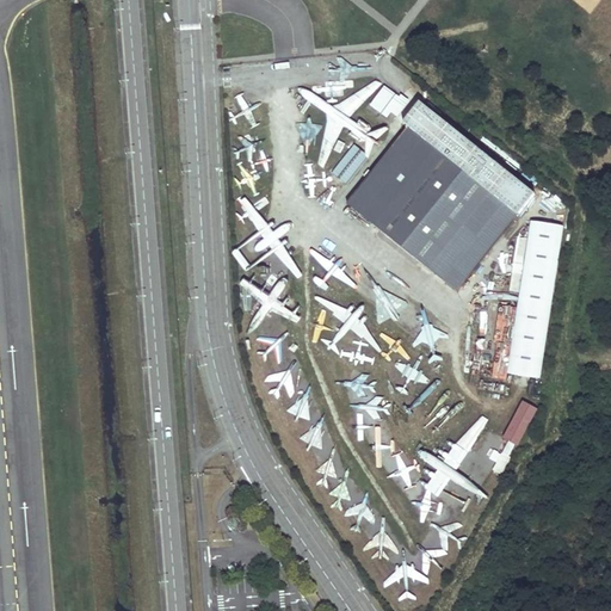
[(351,113),(381,84),(372,75),(343,106),(351,113)]
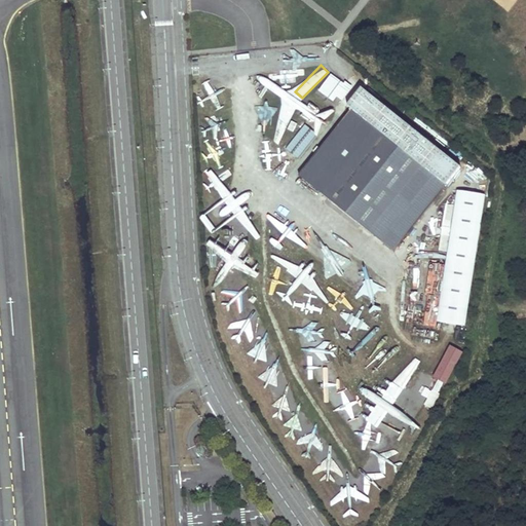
[(343,85),(331,75),(320,91),(333,101),(337,96),(341,99),(350,86),(345,82),(343,85)]
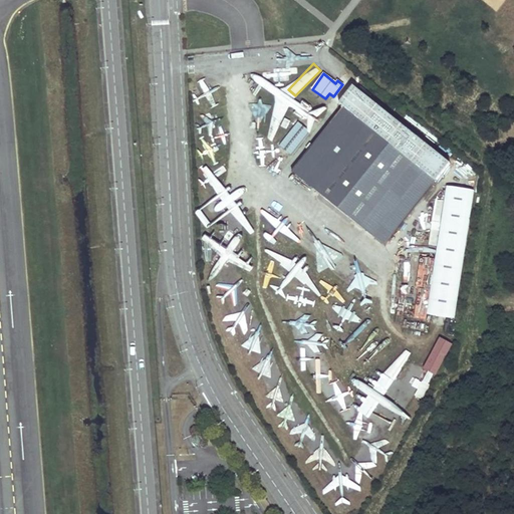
[(292,171),(386,245),(437,181),(344,107),(292,171)]
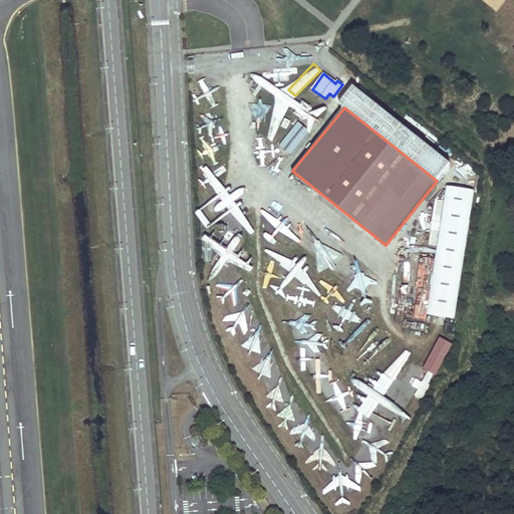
[(297,121),(281,146),(291,153),(308,129),(297,121)]
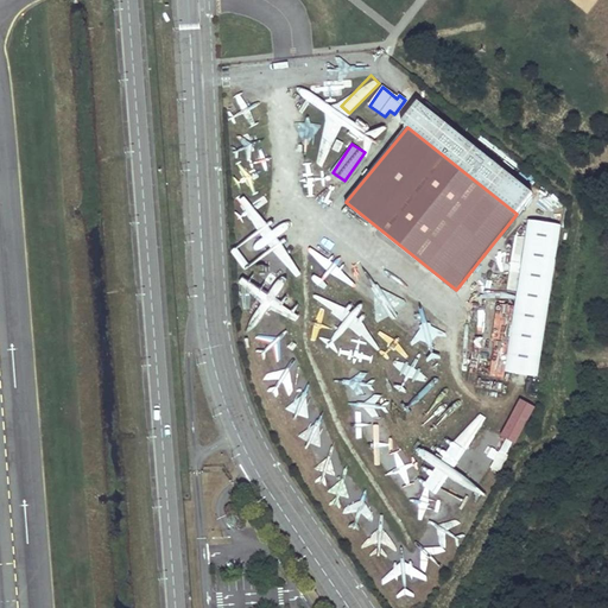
[(506,371),(537,375),(561,225),(530,220),(506,371)]
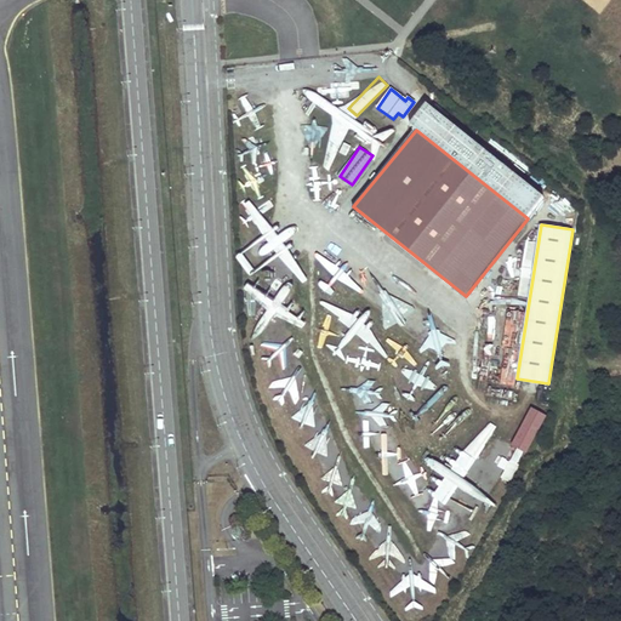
[(529,451),(546,412),(529,405),(512,444),(529,451)]
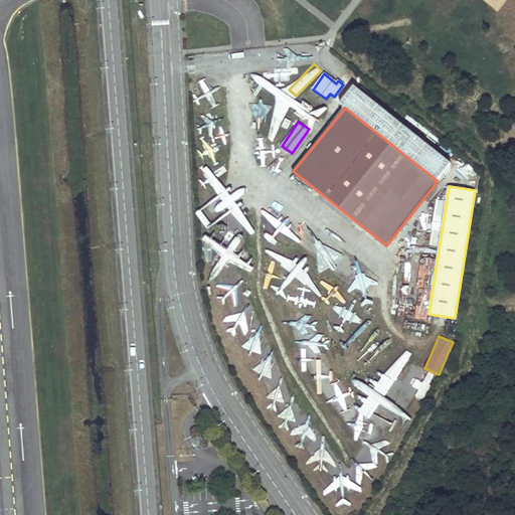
[(422,399),(434,374),(427,371),(422,381),(416,378),(409,393),(422,399)]
